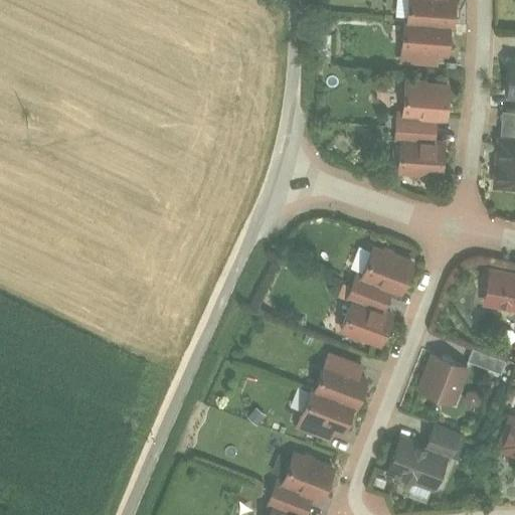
[(404,17),(405,0),(396,0),(395,16),(404,17)]
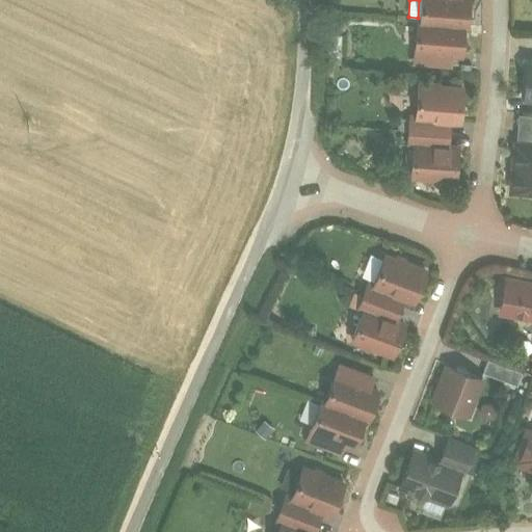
[(419,0),(418,18),(418,24),(467,27),(468,0),(419,0)]
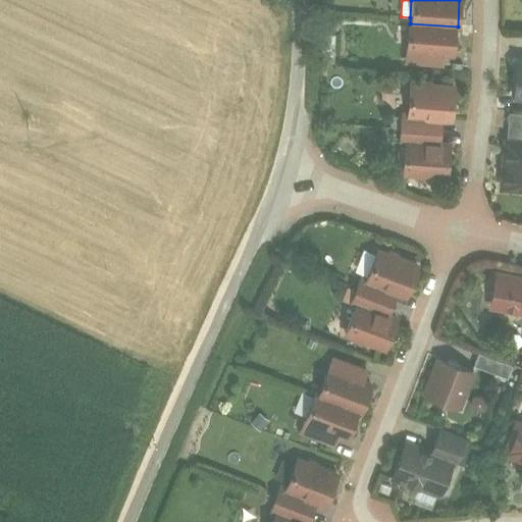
[(340,17),(328,17),(328,31),(338,31),(340,17)]
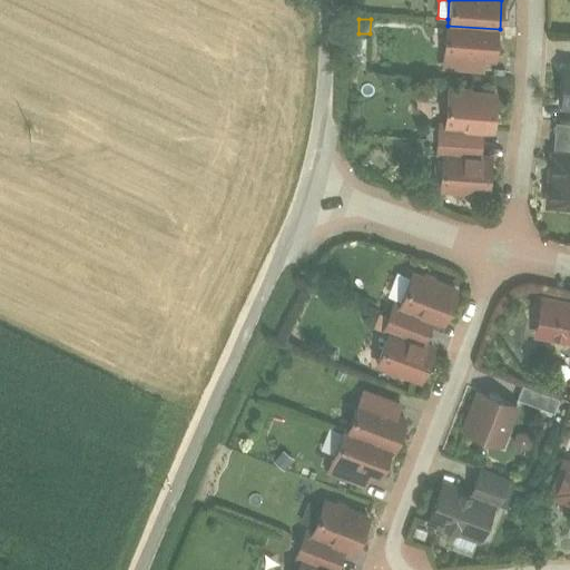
[(500,29),(448,26),(444,25),(444,26),(442,50),(441,69),(483,72),(484,60),(497,61),(500,29)]
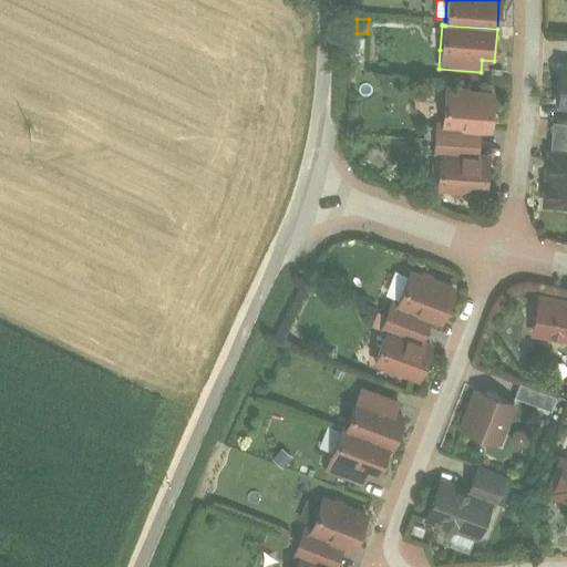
[(440,50),(442,26),(429,26),(428,49),(440,50)]
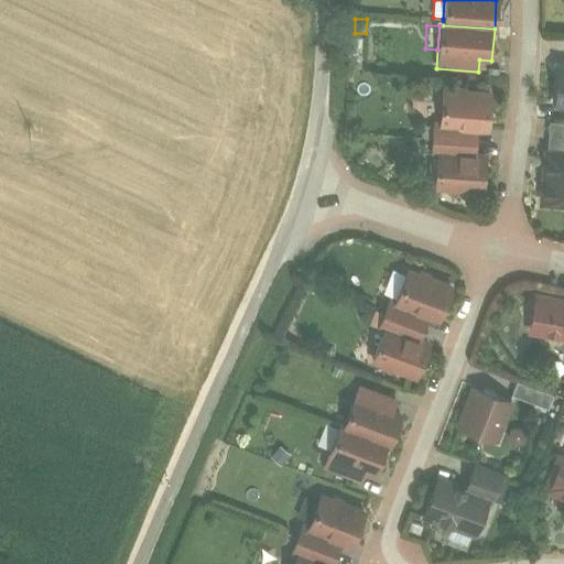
[(361,58),(362,39),(350,39),(349,57),(361,58)]
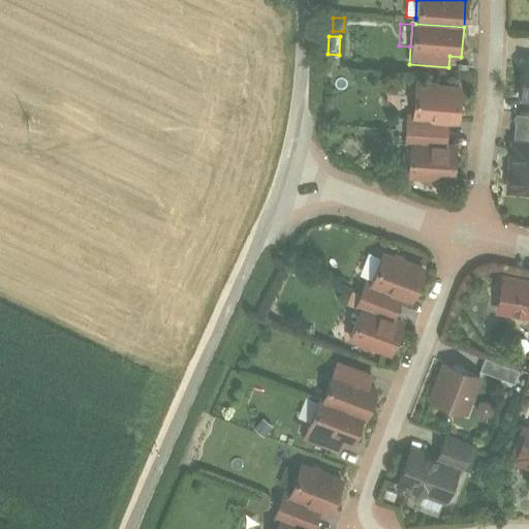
[(528,57),(522,57),(519,103),(528,103),(528,57)]
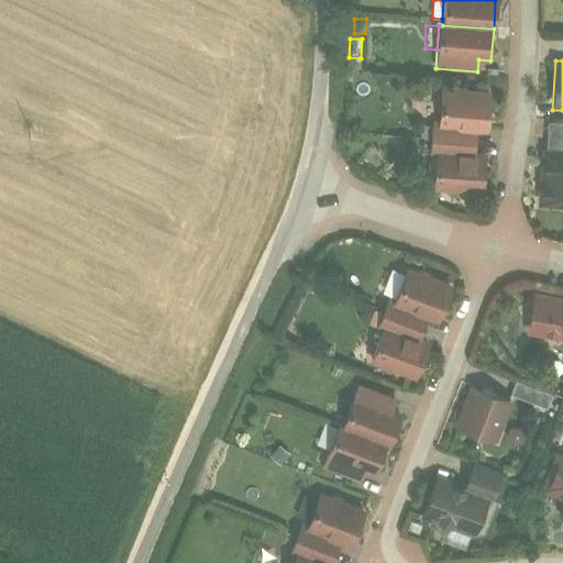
[(488,94),(439,91),(438,124),(438,130),(474,131),(486,132),(488,94)]
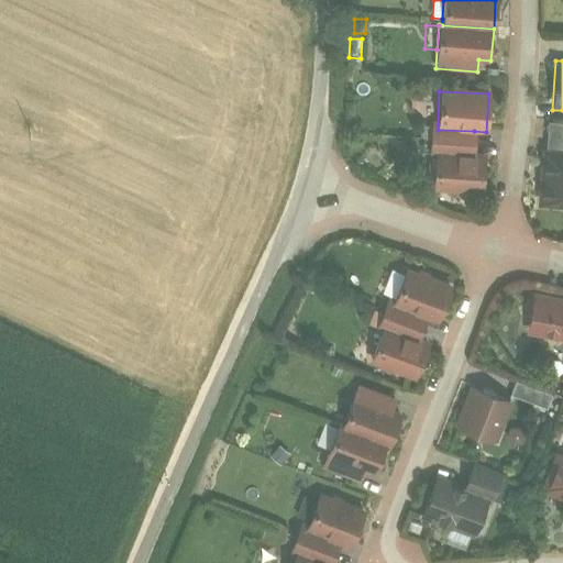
[(562,121),(549,121),(547,150),(562,151),(562,121)]
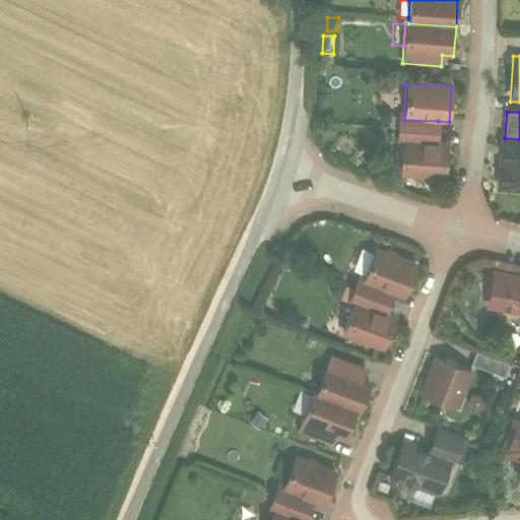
[(438,144),(438,121),(404,120),(404,115),(397,115),(396,149),(403,149),(403,143),(438,144)]
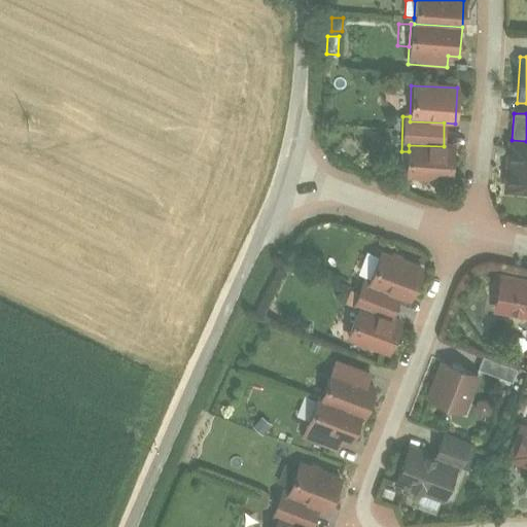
[(526,141),(512,140),(507,140),(502,191),(526,194),(526,141)]
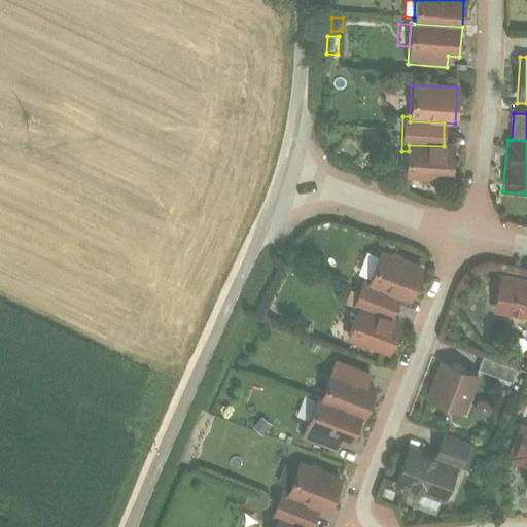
[(444,146),(409,145),(409,151),(407,181),(453,183),(454,147),(444,146)]
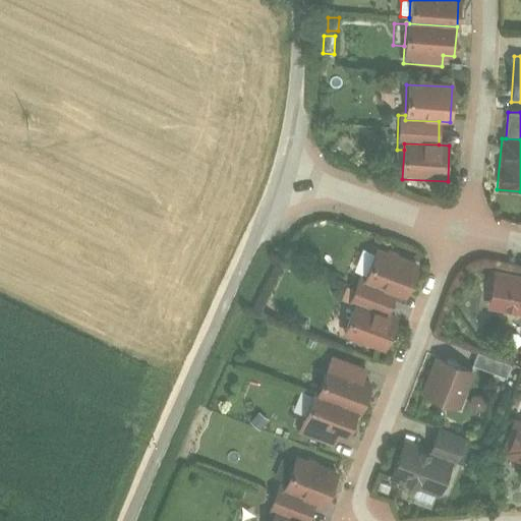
[(419,265),(378,248),(366,277),(364,281),(396,294),(406,298),(419,265)]
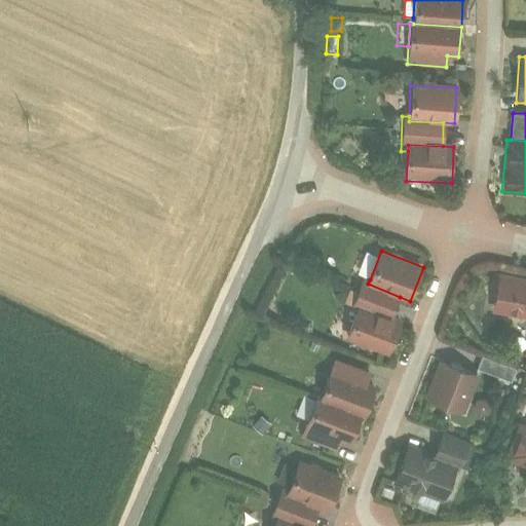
[(525,278),(499,273),(492,312),(525,318),(525,278)]
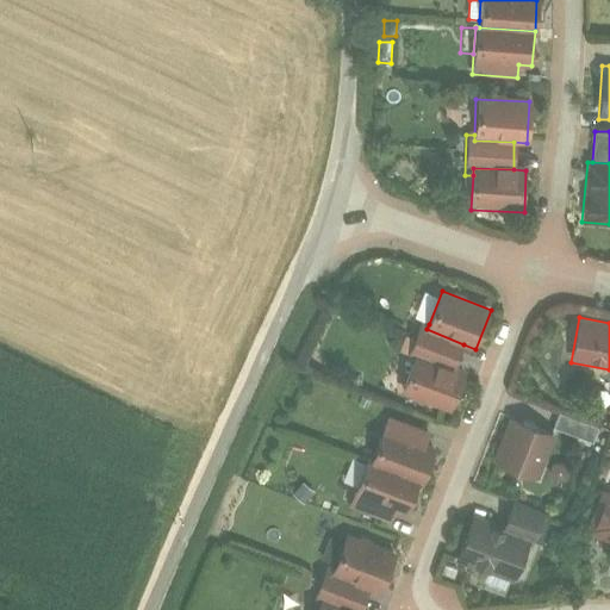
[(453,369),(464,344),(427,329),(429,324),(421,321),(405,359),(414,361),(416,354),(453,369)]
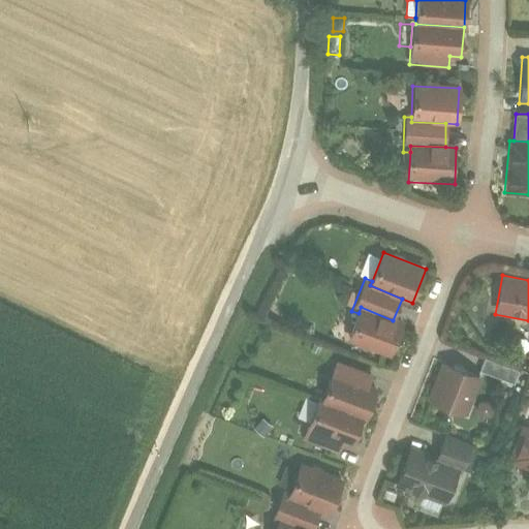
[(393,320),(361,307),(359,313),(347,341),(390,359),(403,324),(393,320)]
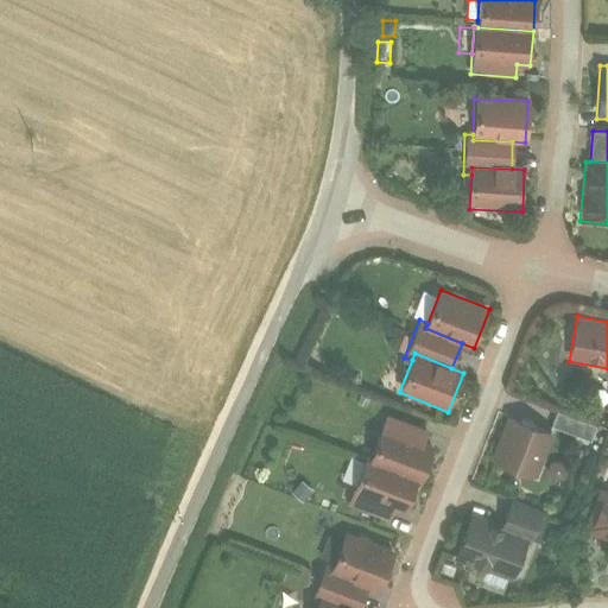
[(599,428),(558,412),(553,426),(593,442),(599,428)]
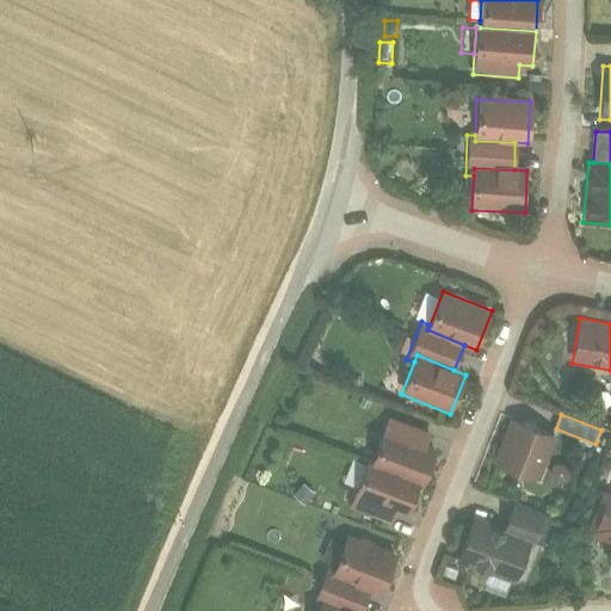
[(551,433),(511,418),(494,464),(535,480),(551,433)]
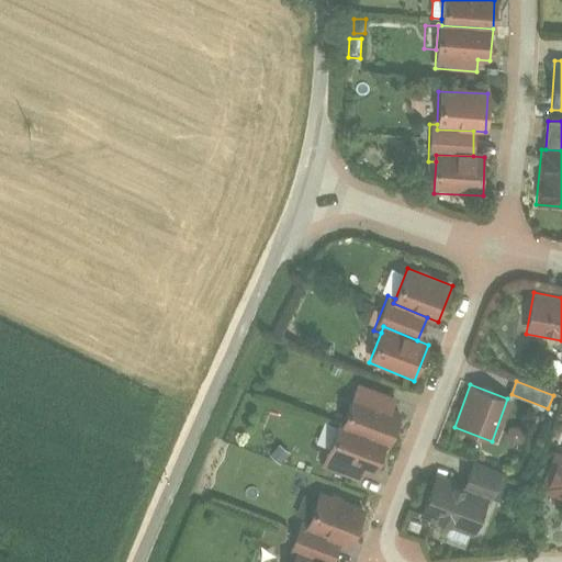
[(357,385),(339,426),(388,446),(400,415),(388,411),(392,400),(357,385)]
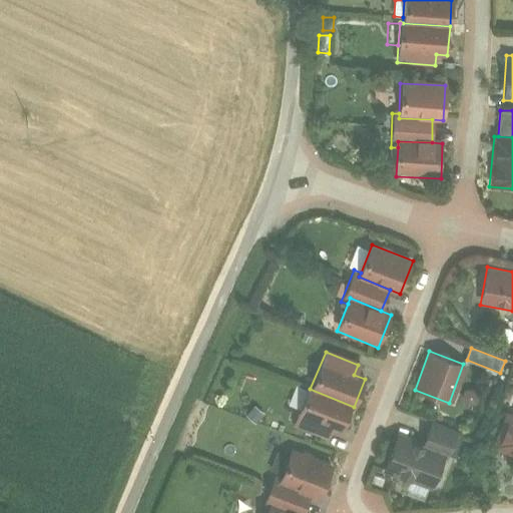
[(354,407),(310,389),(295,426),(327,439),(332,429),(342,434),(354,407)]
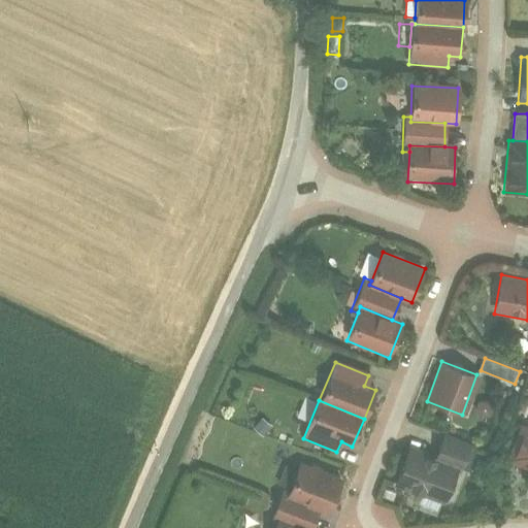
[(508,461),(527,468),(527,427),(523,426),(508,461)]
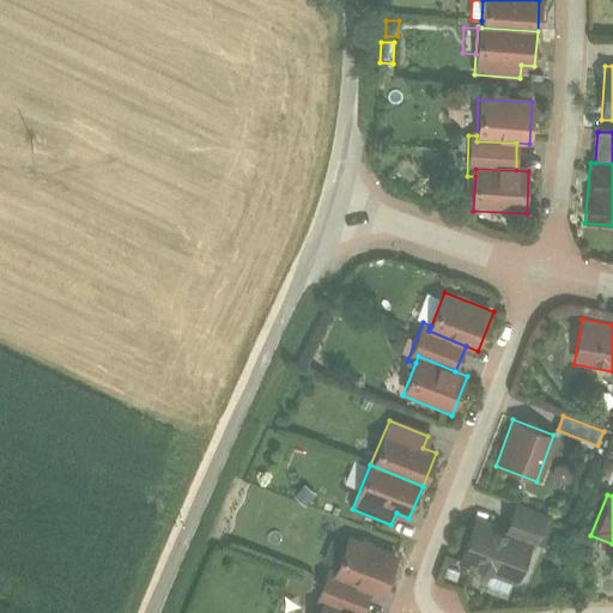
[(505,532),(535,544),(539,545),(548,520),(516,507),(505,532)]
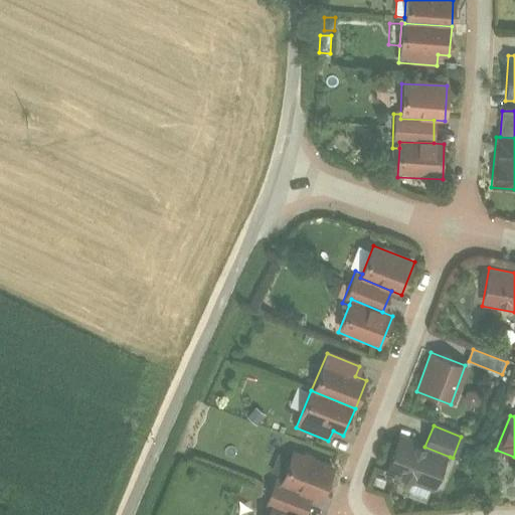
[(400,437),(385,473),(435,493),(450,457),(424,447),(400,437)]
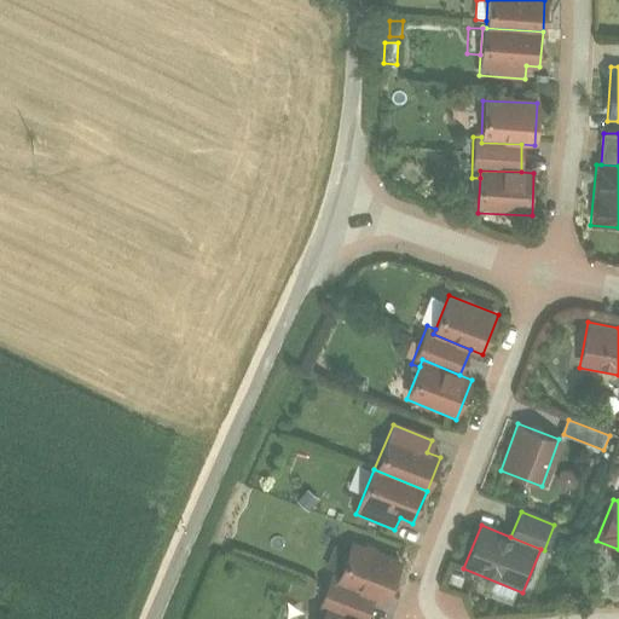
[(403,562),(353,542),(340,577),(337,582),(375,597),(387,602),(403,562)]
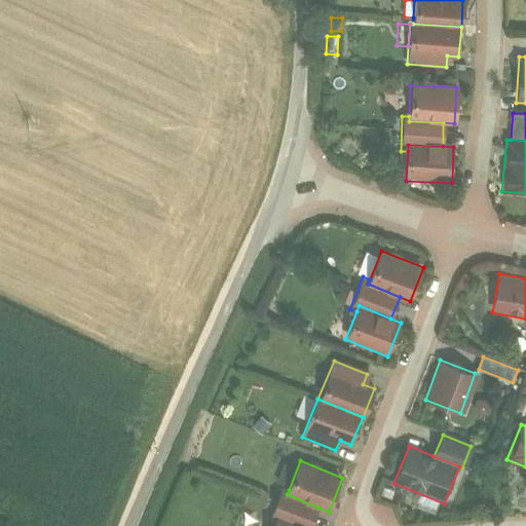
[(302,525),(310,525),(318,508),(287,494),(289,490),(282,487),(268,519),(275,522),(277,516),(302,525)]
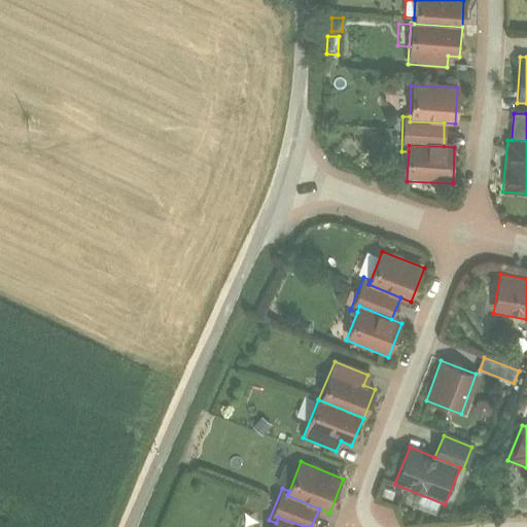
[(303,526),(278,517),(276,523),(273,526),(303,526)]
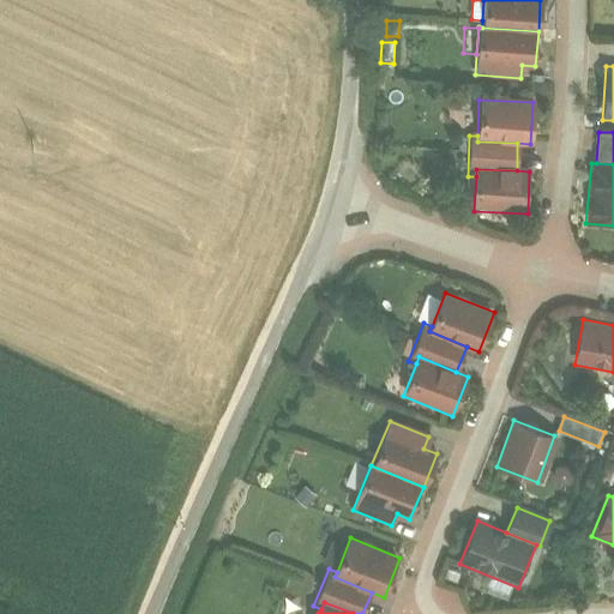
[(318,613),(321,609),(313,606),(308,603),(304,613),(318,613)]
